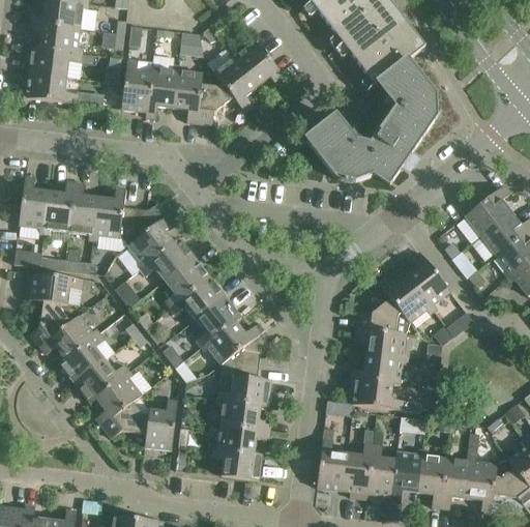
[(31,12),(30,22),(80,27),(82,7),(87,8),(87,3),(62,0),(45,0),(43,13),(31,12)]
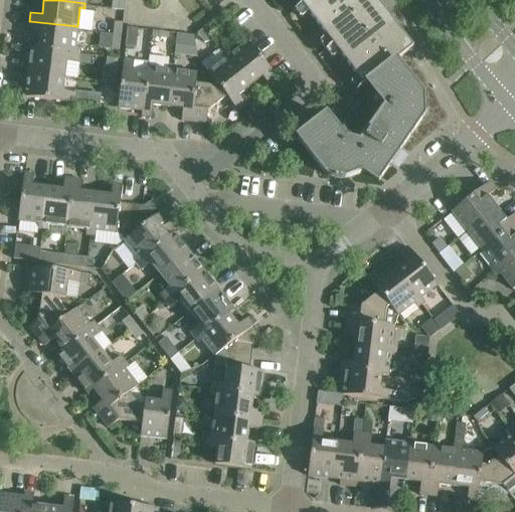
[(124,8),(125,0),(113,0),(113,6),(124,8)]
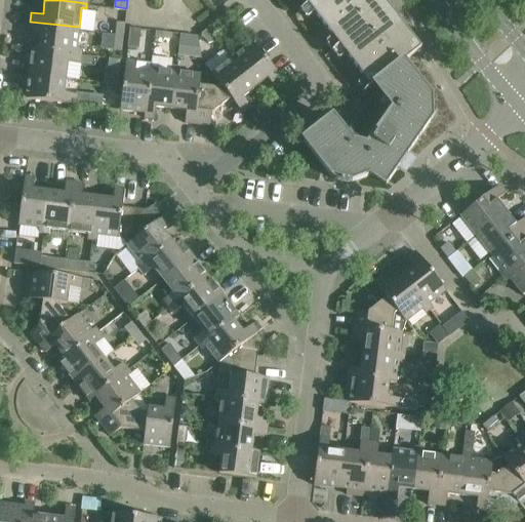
[(371,84),(375,81),(404,58),(417,48),(421,45),(395,11),(398,9),(394,4),(391,6),(386,0),(308,0),(307,1),(371,84)]
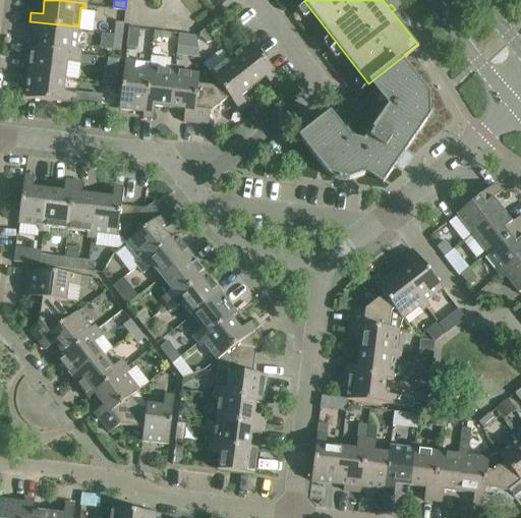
[(228,10),(216,19),(220,25),(232,16),(228,10)]
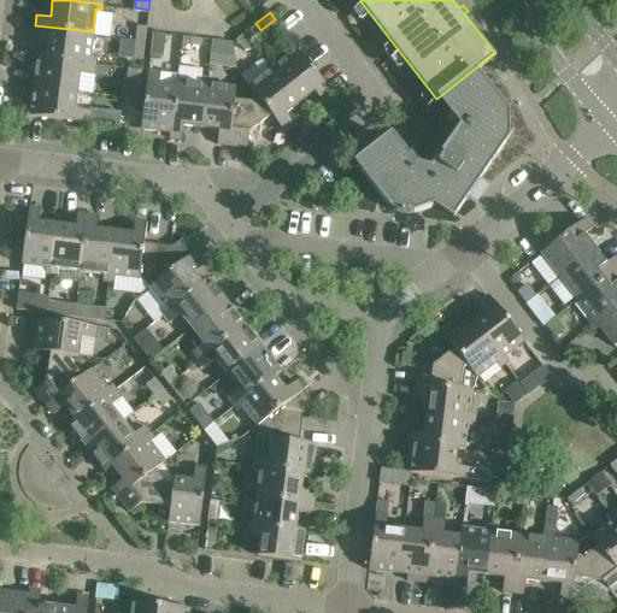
[(136,23),(135,37),(145,39),(146,29),(147,24),(146,24),(136,23)]
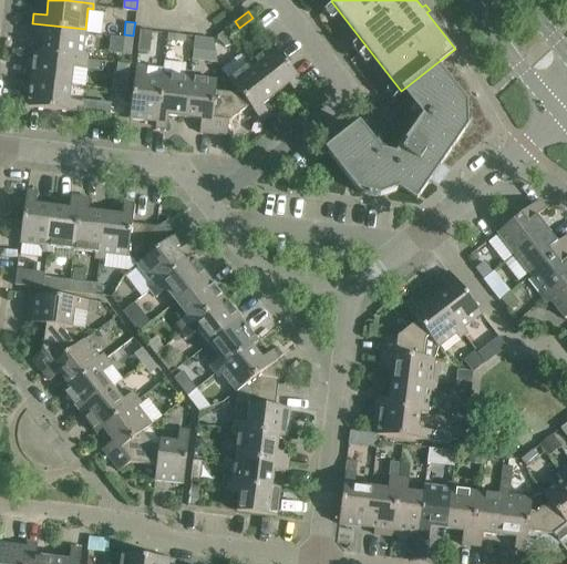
[(34,50),(88,57),(88,51),(82,51),(85,29),(32,23),(31,32),(44,34),(42,50),(34,49),(34,50)]
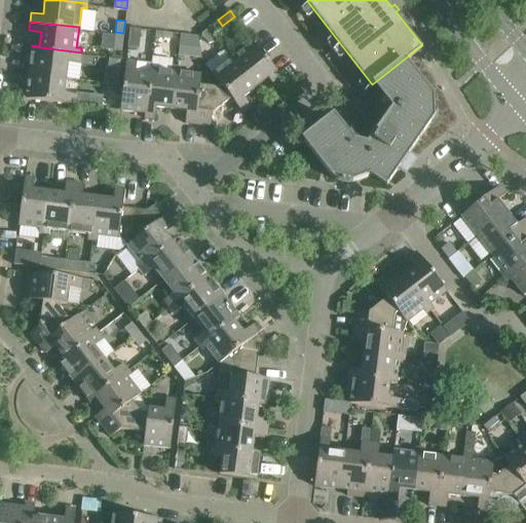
[(128,38),(127,45),(139,47),(140,40),(142,28),(130,26),(128,38)]
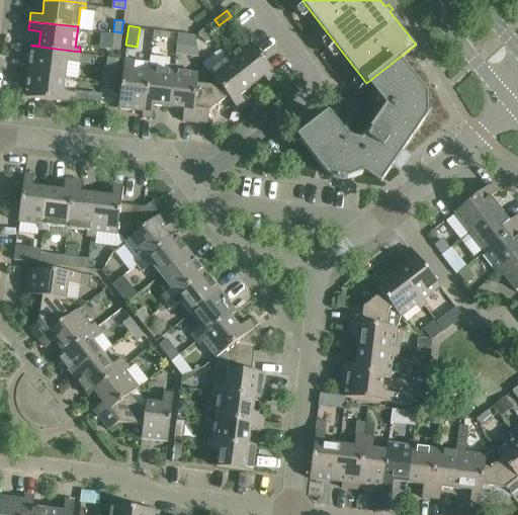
[(205,25),(198,31),(206,40),(216,37),(205,25)]
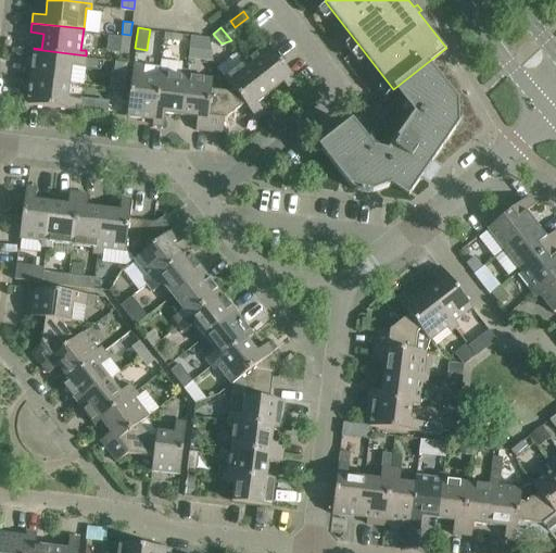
[(122,34),(119,50),(128,51),(130,35),(122,34)]
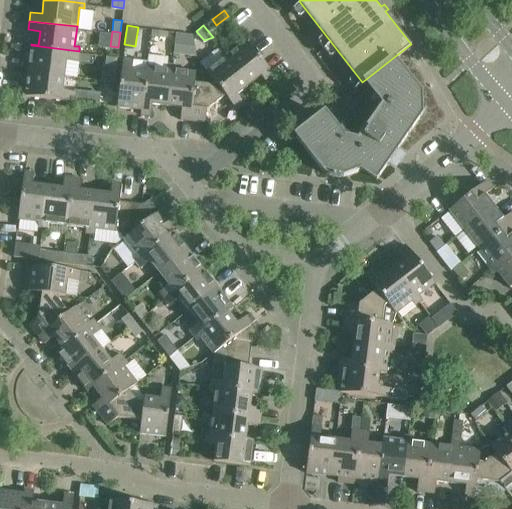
[(192,34),(175,31),(173,53),(197,56),(192,34)]
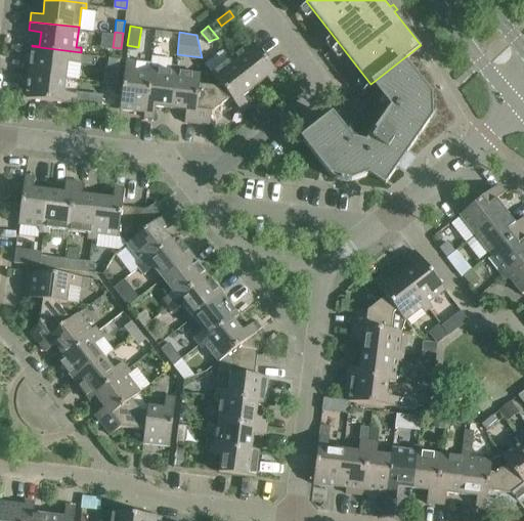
[(232,48),(228,51),(255,84),(267,75),(274,85),(282,79),(252,39),(235,52),(232,48)]
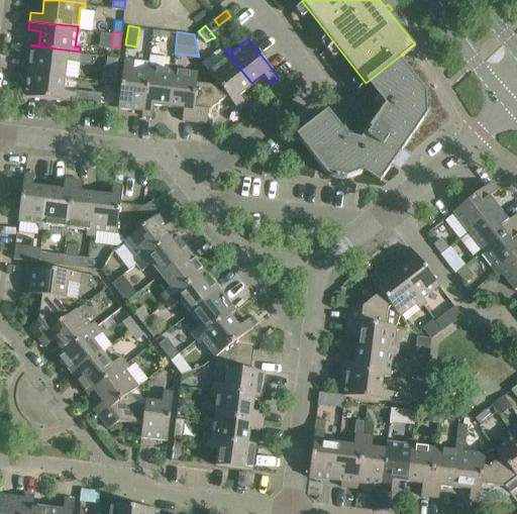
[(31,45),(28,70),(65,74),(67,59),(79,60),(80,52),(31,45)]
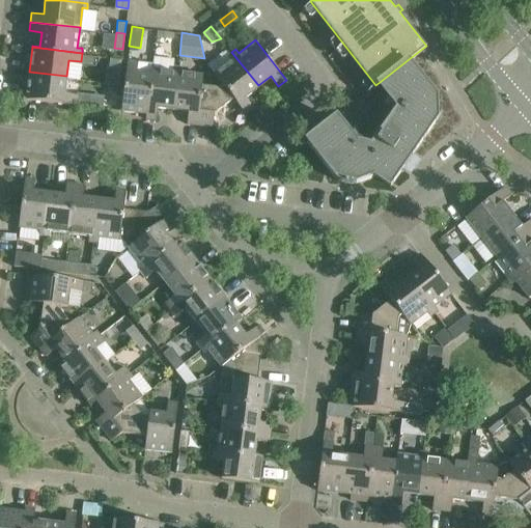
[(231,59),(215,71),(246,111),(253,105),(246,95),(258,85),(231,52),(228,55),(231,59)]
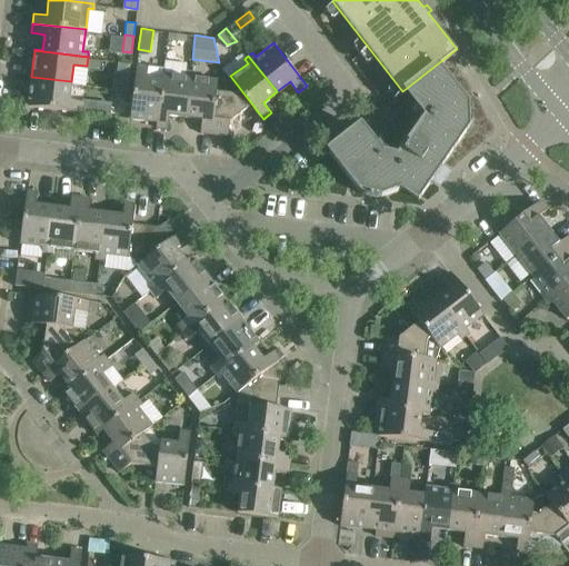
[(137,63),(130,117),(157,119),(156,125),(157,125),(163,71),(162,71),(163,66),(137,63)]
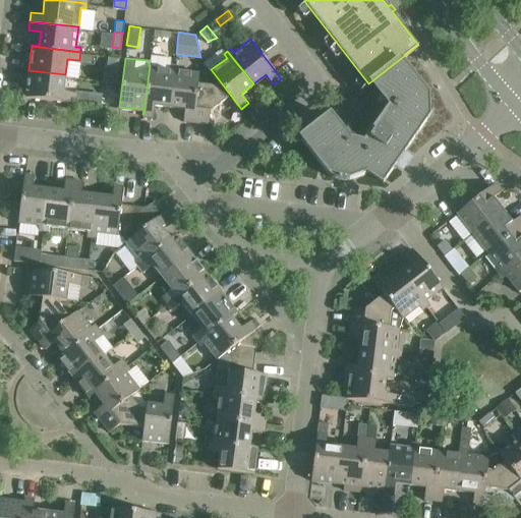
[(431,97),(401,58),(372,80),(391,104),(364,144),(348,138),(330,114),(300,137),(331,175),(344,179),(368,170),(383,180),(431,110),(431,97)]
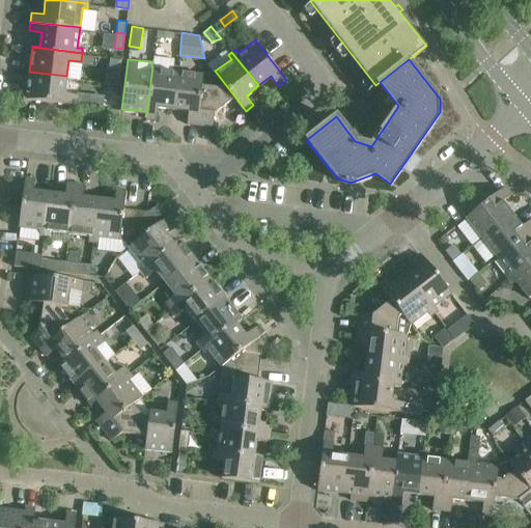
[(157,105),(173,107),(178,64),(173,64),(172,70),(152,66),(146,116),(156,117),(157,105)]
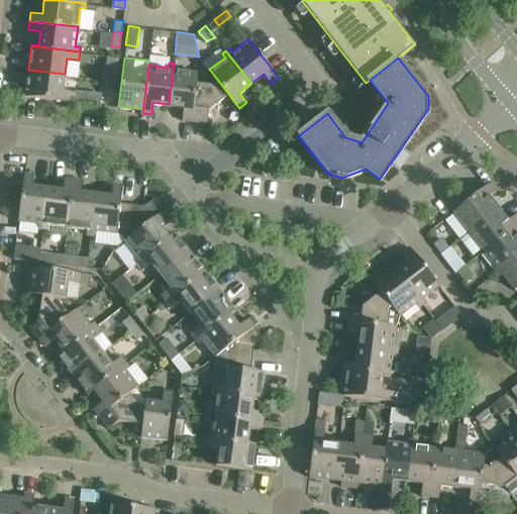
[(191,119),(197,71),(178,69),(178,64),(174,63),(169,104),(184,106),(182,118),(191,119)]
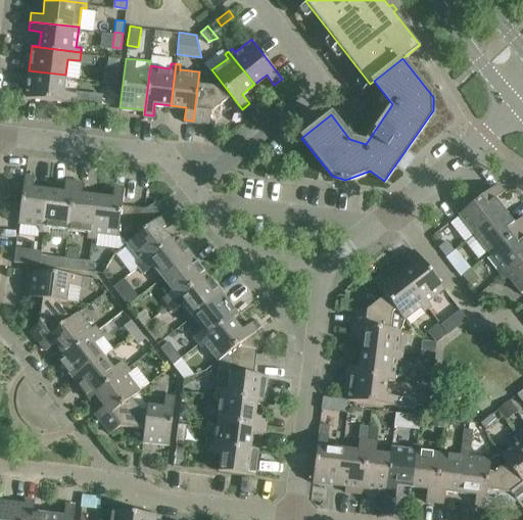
[(242,109),(211,69),(210,71),(220,82),(216,85),(199,83),(200,72),(199,72),(193,121),(209,123),(210,110),(230,95),(241,109),(242,109)]
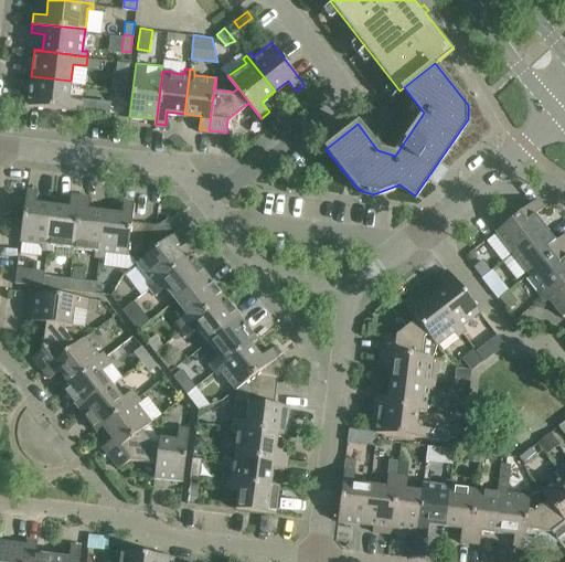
[(31,76),(28,104),(81,109),(82,98),(68,97),(71,81),(31,76)]
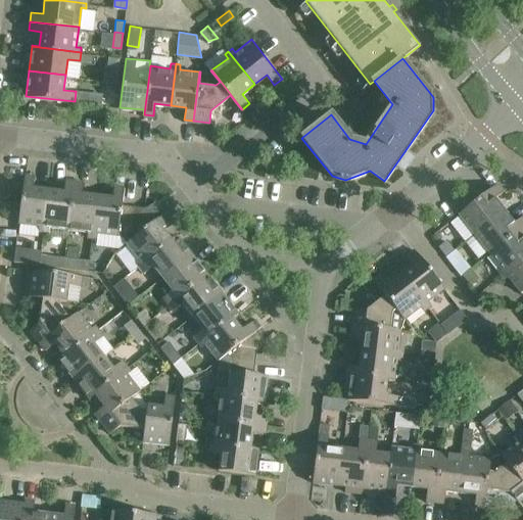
[(89,92),(87,103),(100,104),(102,94),(89,92)]
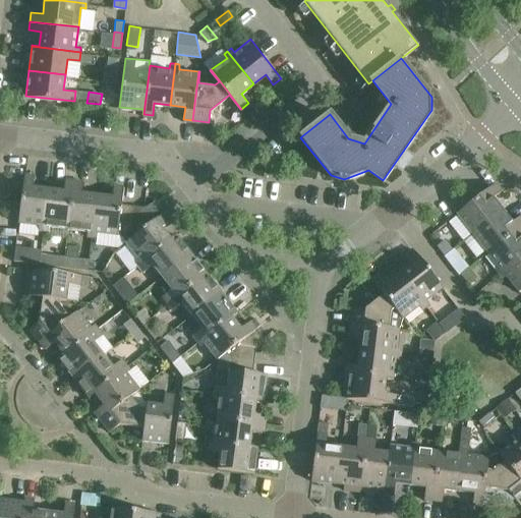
[(355,94),(334,111),(342,122),(364,105),(355,94)]
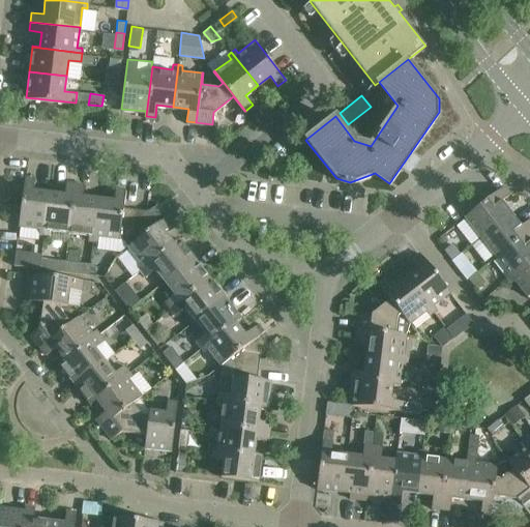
[(35,176),(25,175),(19,225),(39,228),(39,233),(43,233),(49,191),(33,188),(35,176)]
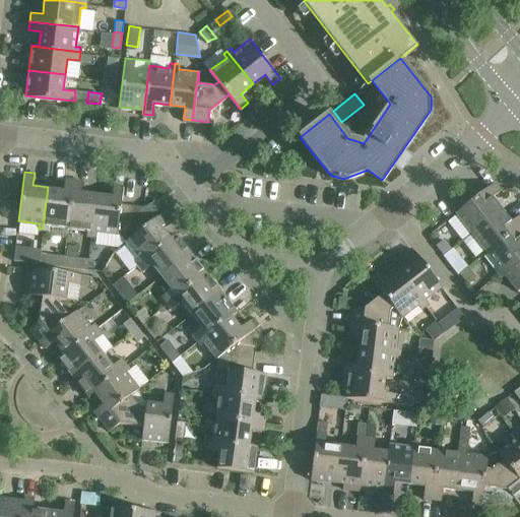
[(48,224),(67,227),(74,178),(65,177),(63,189),(48,187),(43,229),(48,230),(48,224)]
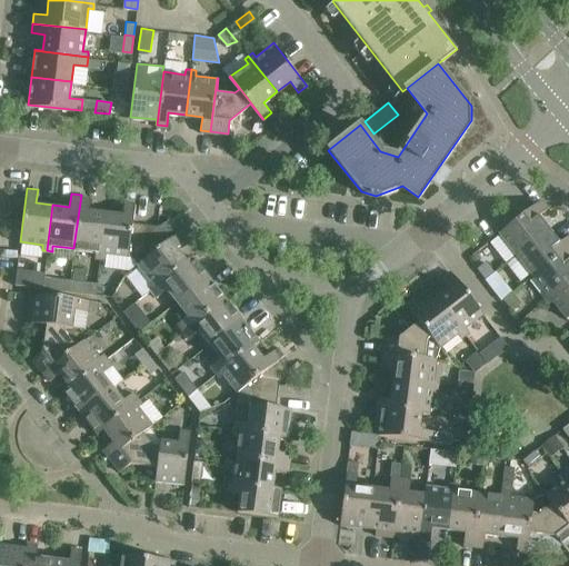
[(81,195),(73,248),(95,250),(95,256),(100,257),(106,211),(89,209),(90,196),(81,195)]
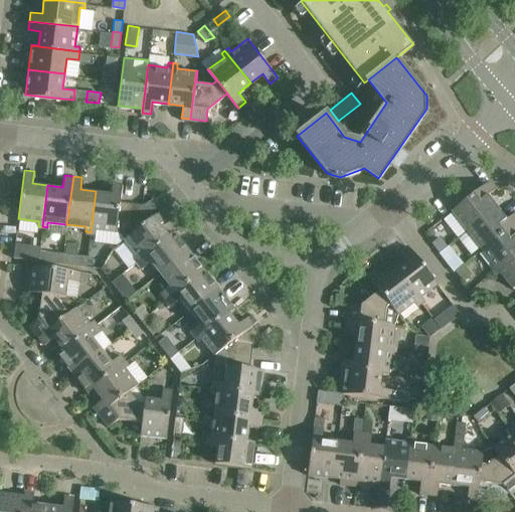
[(490,179),(443,216),(458,236),(464,231),(496,205),(487,193),(496,186),(496,185),(490,179)]
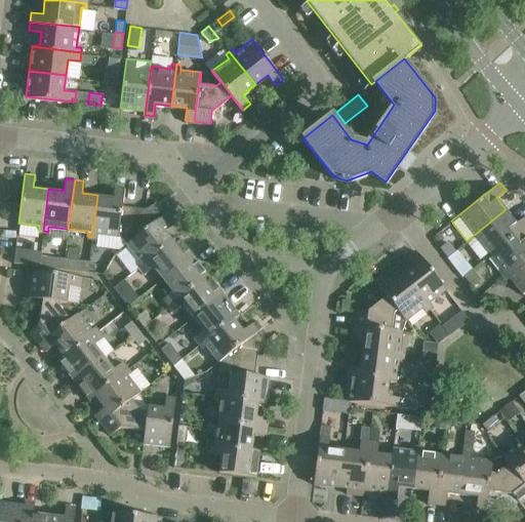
[(97,195),(92,237),(96,237),(97,233),(118,235),(119,228),(122,204),(124,186),(114,185),(113,197),(97,195)]
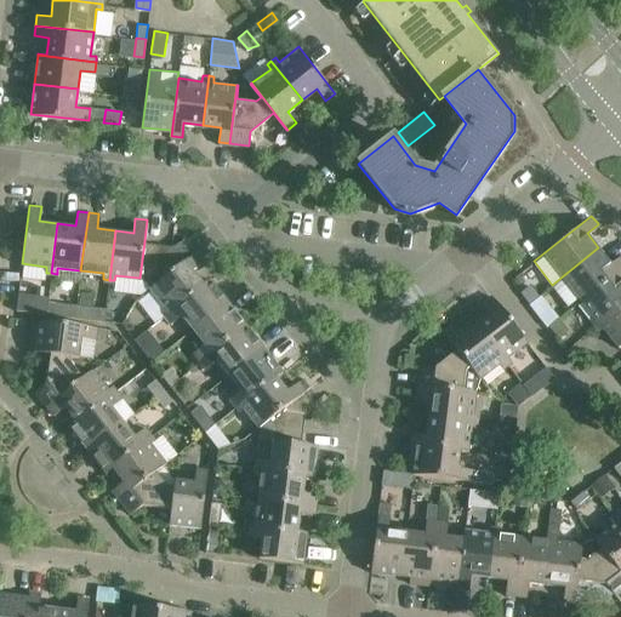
[(174,245),(171,245),(169,264),(172,270),(197,251),(184,236),(174,245)]
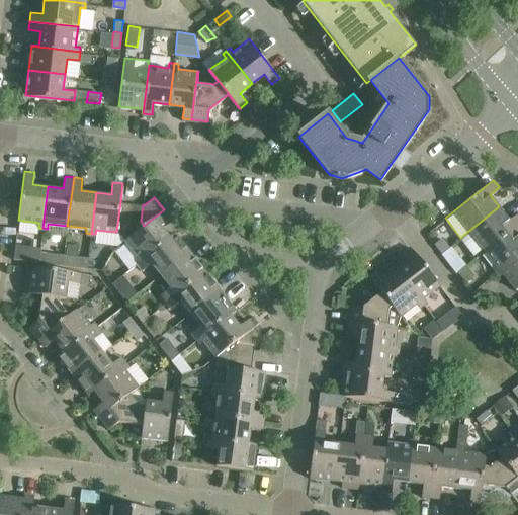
[(117,225),(116,232),(121,233),(128,226),(132,202),(120,201),(117,225)]
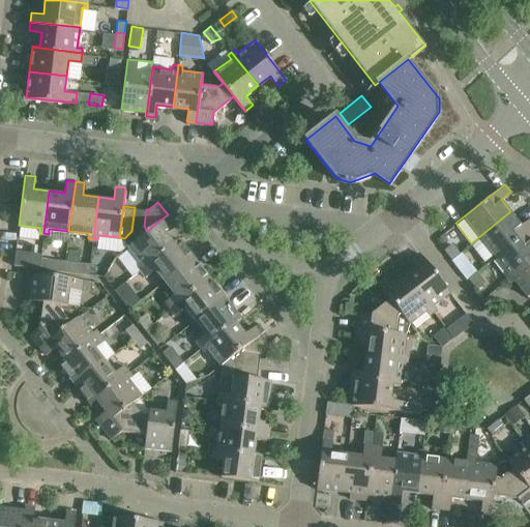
[(131,231),(124,238),(128,244),(127,244),(128,245),(147,231),(144,226),(146,209),(135,207),(131,231)]
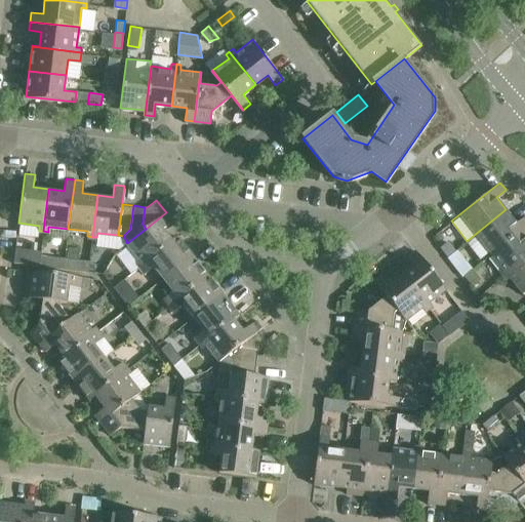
[(480,237),(492,252),(524,226),(524,213),(516,222),(506,209),(473,236),(476,240),(480,237)]
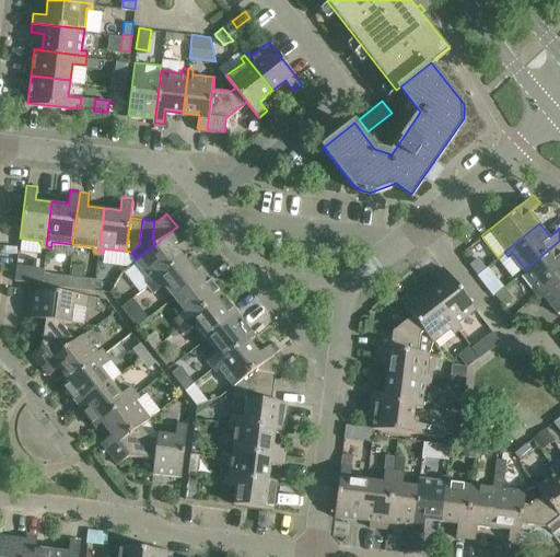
[(177,227),(155,244),(136,259),(149,276),(144,279),(148,283),(189,251),(188,250),(183,255),(173,243),(183,234),(177,227)]
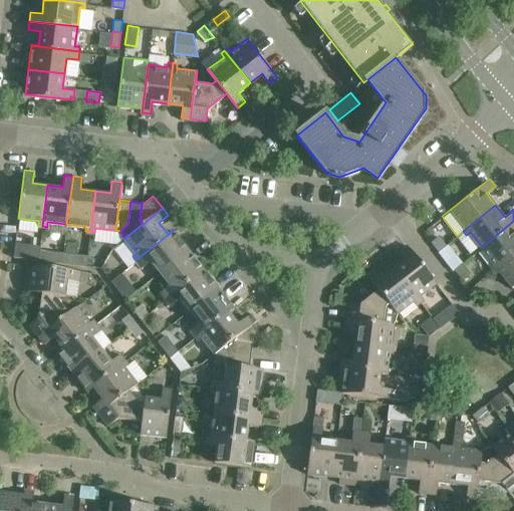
[(513,221),(482,247),(494,262),(490,265),(493,269),(513,251),(513,221)]
